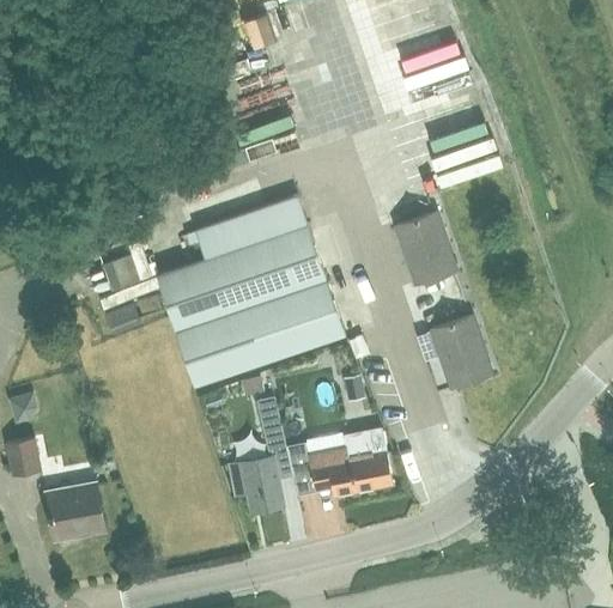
[(314,0),(286,0),(292,11),(314,0)]
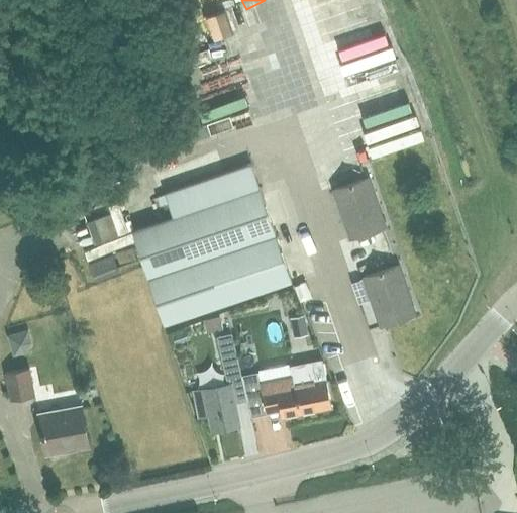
[(339,55),(346,76),(392,60),(385,38),(339,55)]
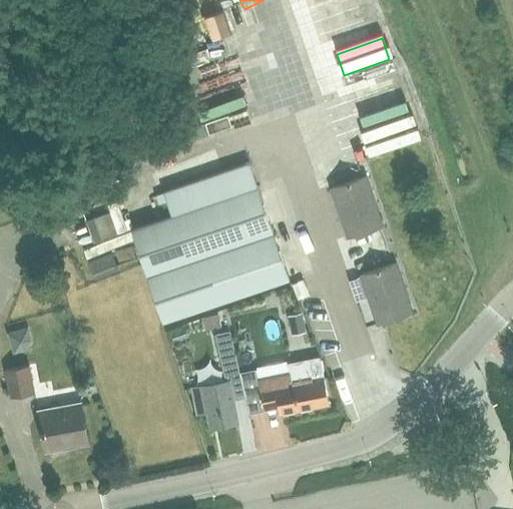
[(226,113),(246,110),(243,83),(191,90),(194,111),(202,110),(206,137),(228,134),(226,113)]
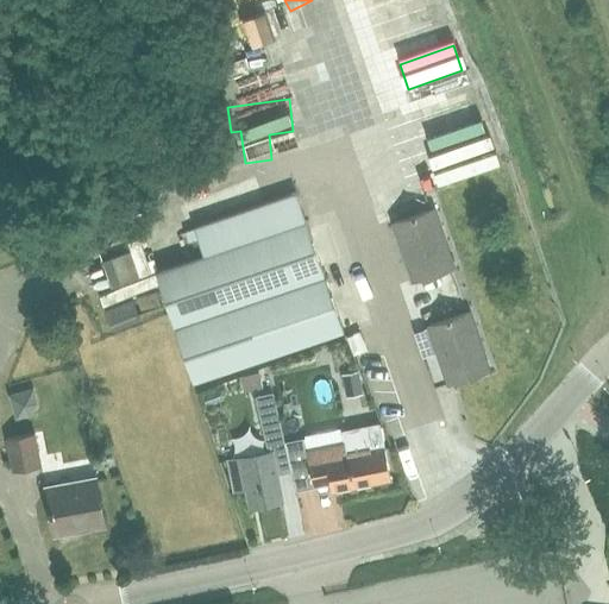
[(431,151),(438,175),(493,157),(485,134),(488,133),(483,117),(409,140),(414,157),(431,151)]
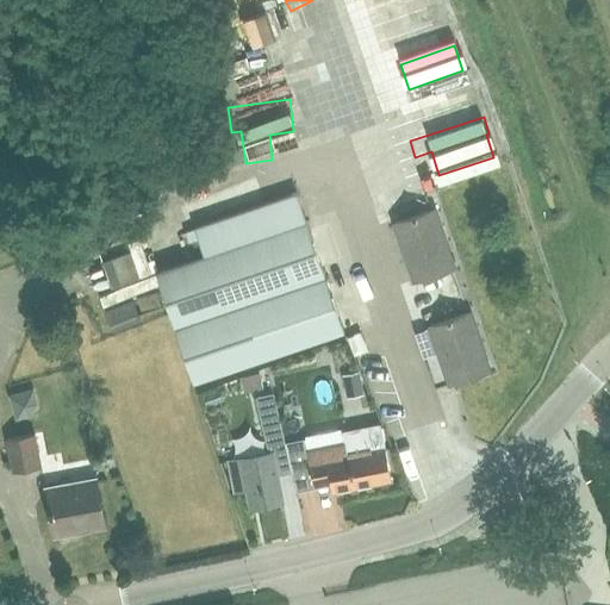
[(344,335),(297,198),(194,232),(198,243),(204,261),(156,278),(193,386),(344,335)]
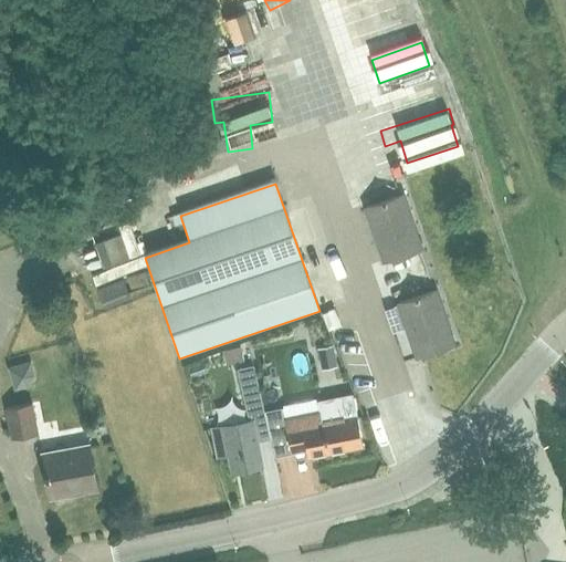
[(385,264),(417,253),(409,231),(413,229),(404,198),(366,210),(385,264)]
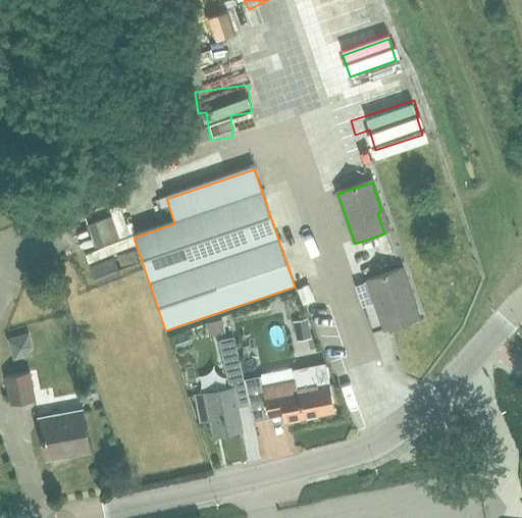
[(169,208),(166,199),(160,201),(163,210),(169,208)]
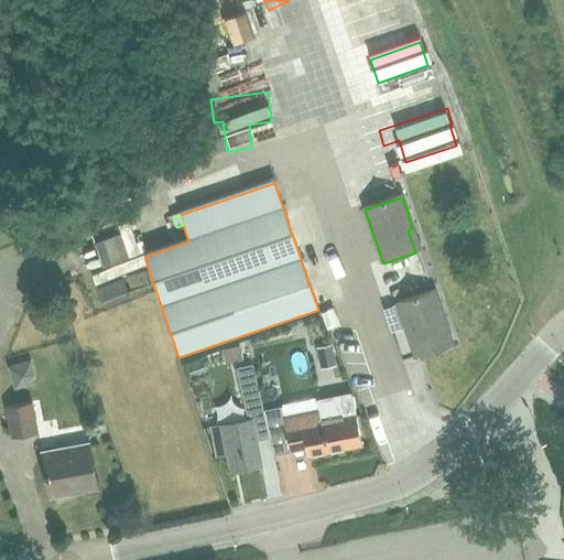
[(130,226),(119,229),(130,261),(142,257),(130,226)]
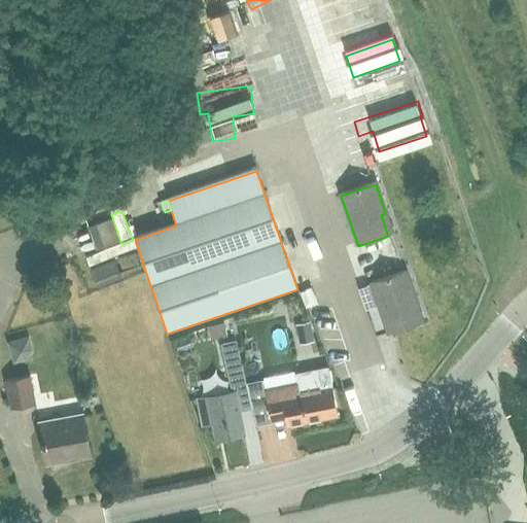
[(100,255),(84,259),(88,271),(103,267),(100,255)]
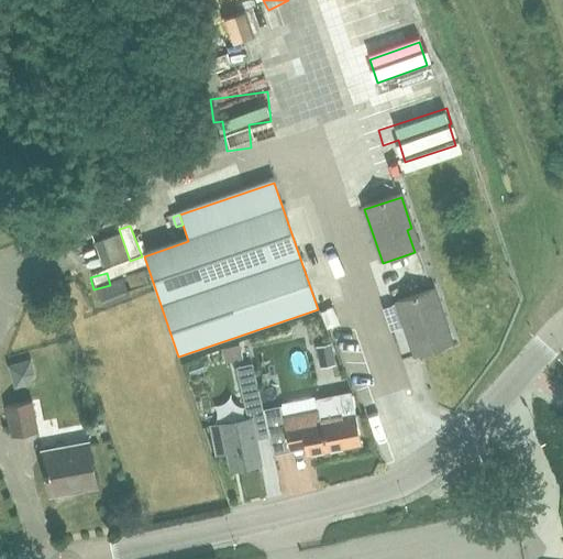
[(97,291),(103,310),(131,300),(123,281),(97,291)]
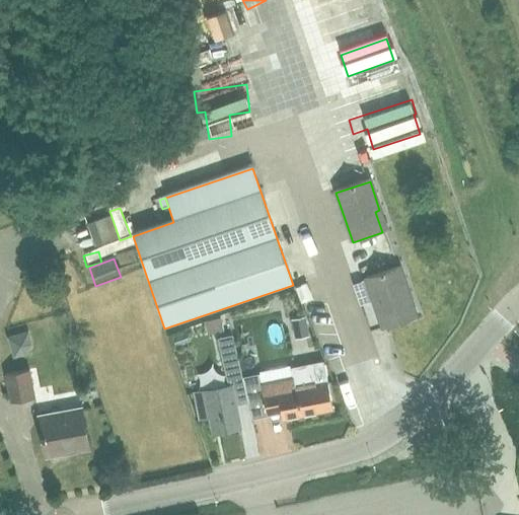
[(399,269),(366,281),(382,330),(412,320),(404,300),(410,298),(399,269)]
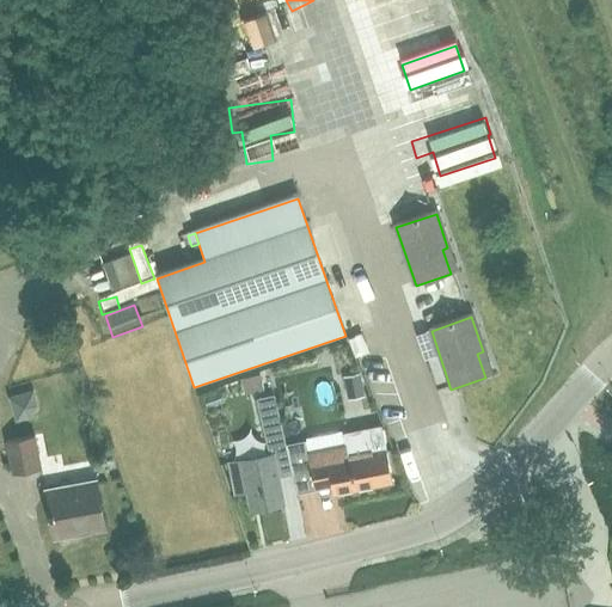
[(360,379),(346,381),(349,398),(362,394),(360,379)]
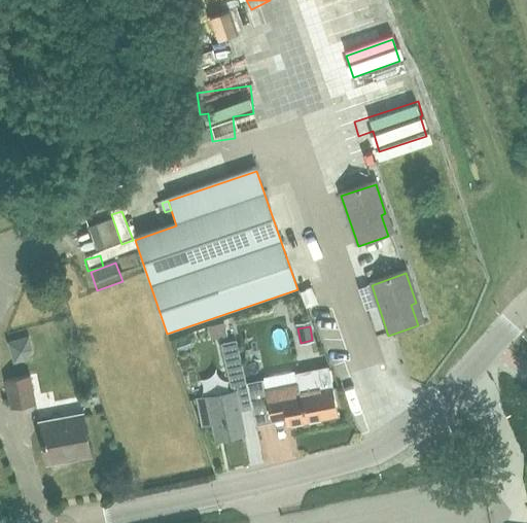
[(231,342),(226,327),(210,332),(213,346),(231,342)]
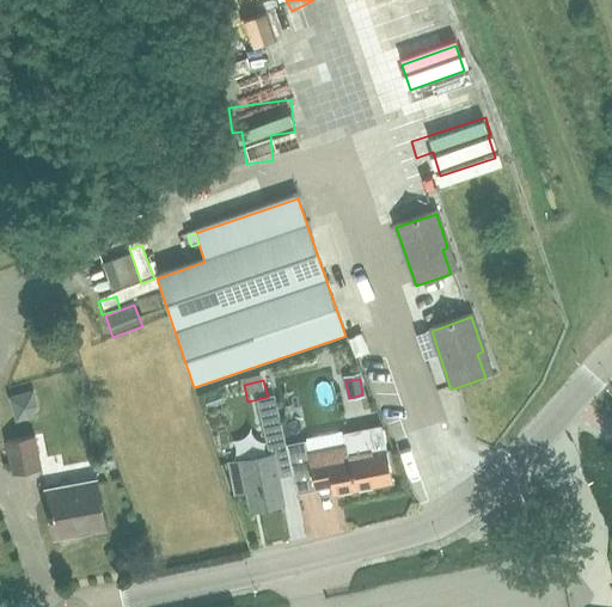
[(197,400),(201,414),(220,408),(216,394),(197,400)]
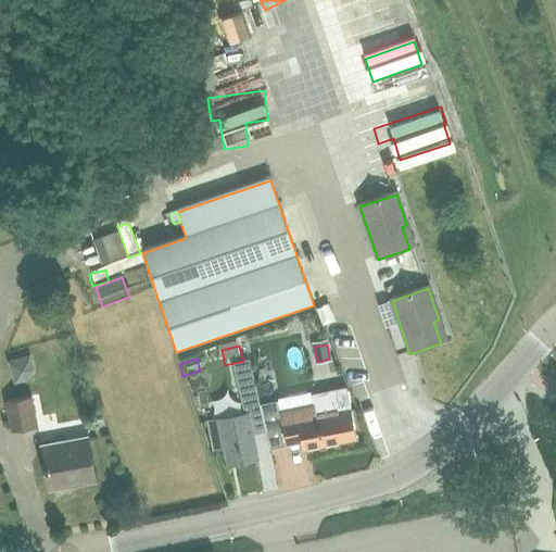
[(234,365),(244,412),(261,409),(250,361),(234,365)]
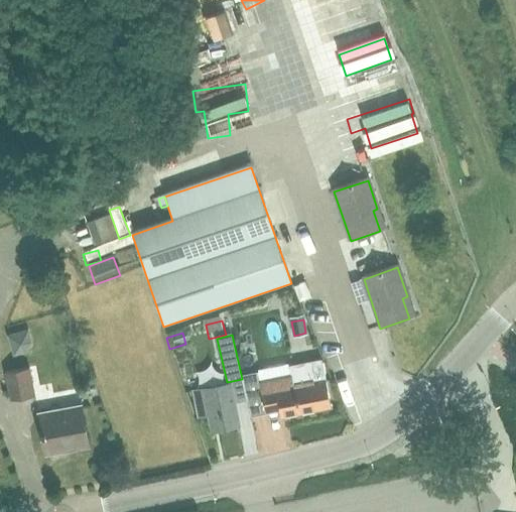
[(281,418),(332,409),(323,365),(291,372),(292,377),(259,383),(266,415),(280,412),(281,418)]
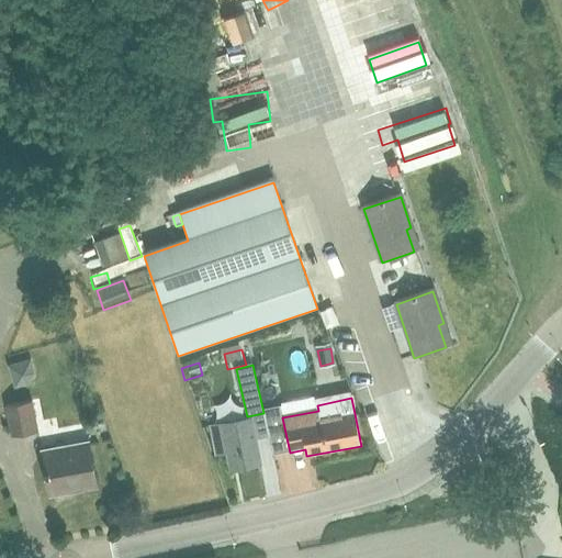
[(33,404),(7,409),(12,437),(38,433),(33,404)]
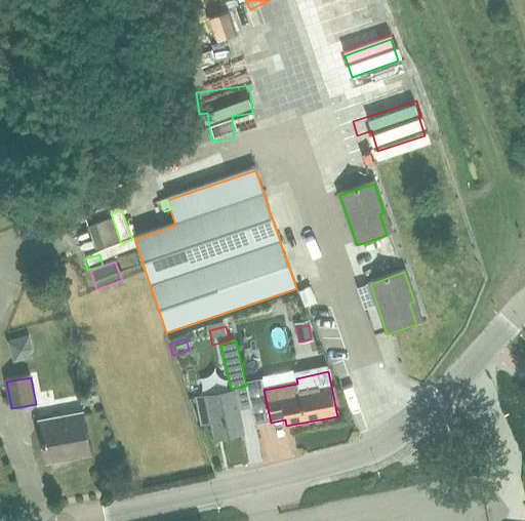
[(197,400),(198,406),(203,427),(212,425),(216,441),(243,435),(235,392),(197,400)]
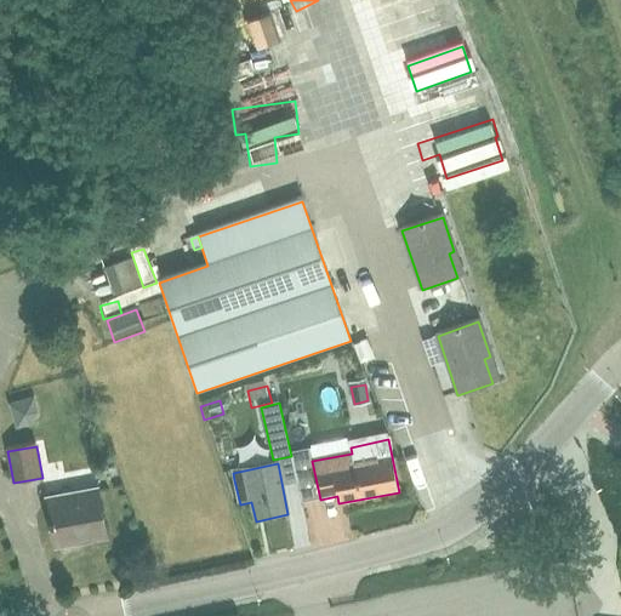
[(56,548),(77,545),(77,540),(106,535),(106,539),(108,539),(98,491),(46,502),(56,548)]
